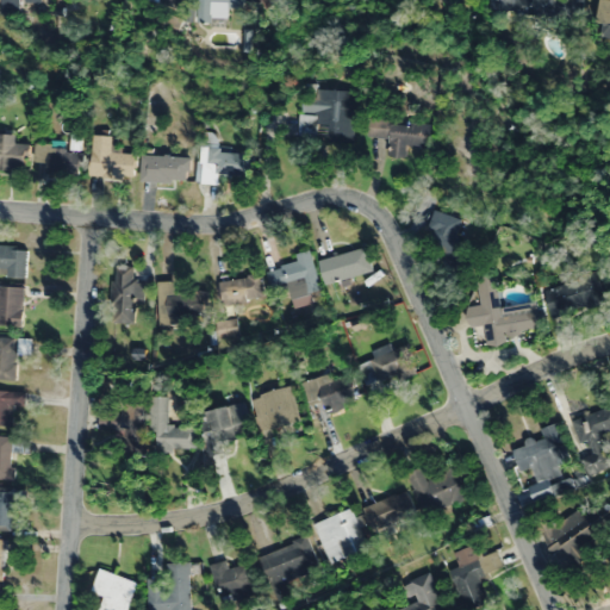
[(0,0),(0,10),(19,11),(19,0),(0,0)]
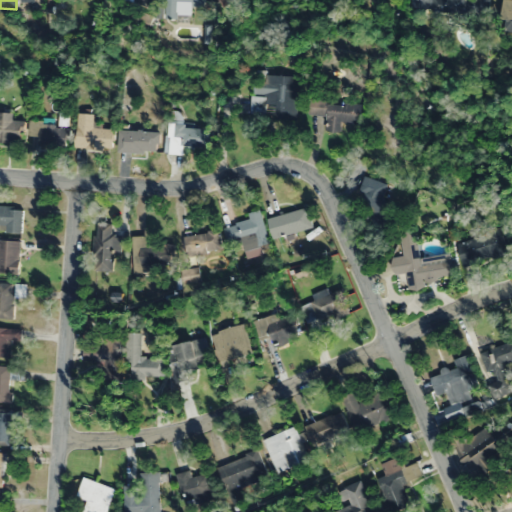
[(162,0),(162,18),(191,19),(191,6),(207,7),(207,0),(162,0)]
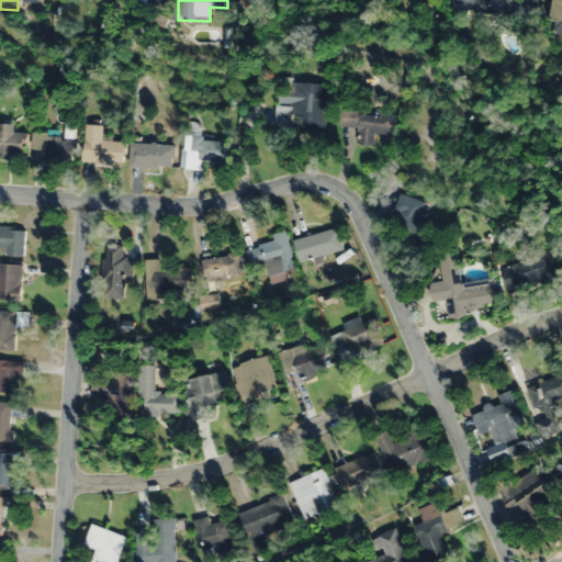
[(454,0),(454,11),(537,14),(537,0),(454,0)]
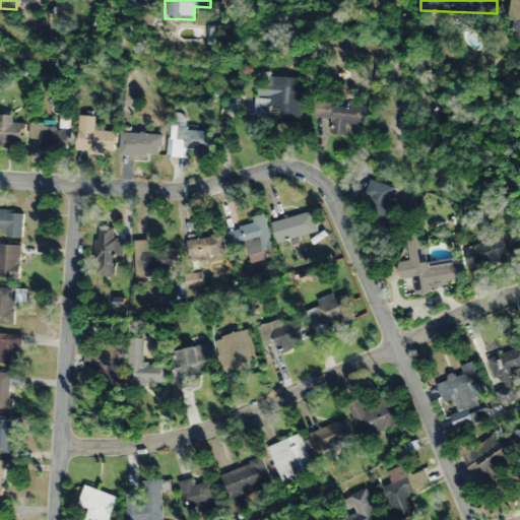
[(519,0),(512,0),(507,29),(519,31),(519,0)]
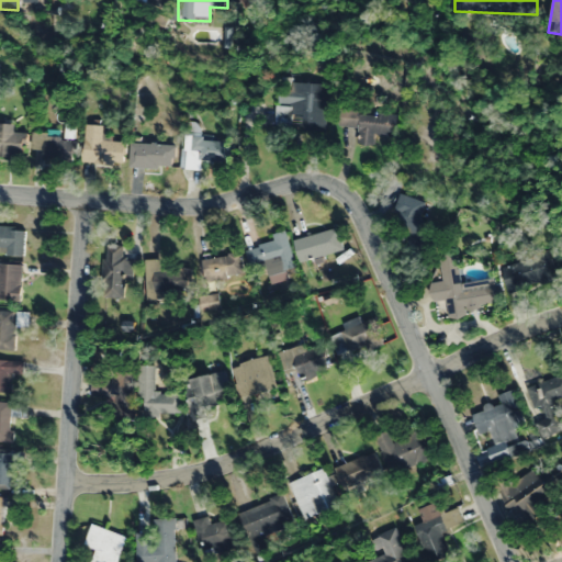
[(326,130),(328,83),(278,81),(276,127),(326,130)]
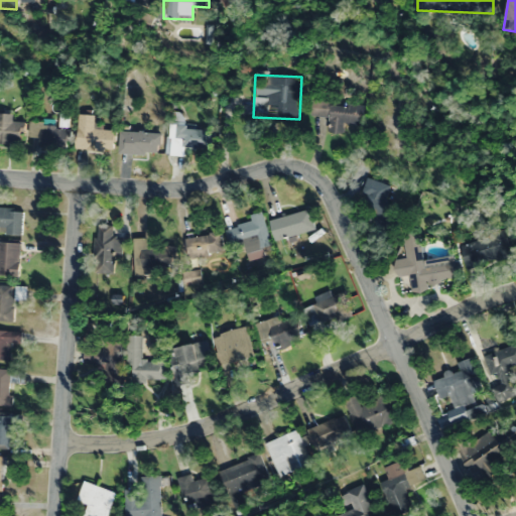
[(344,134),(345,124),(363,126),(365,105),(312,100),(310,116),(330,118),(329,132),(344,134)]
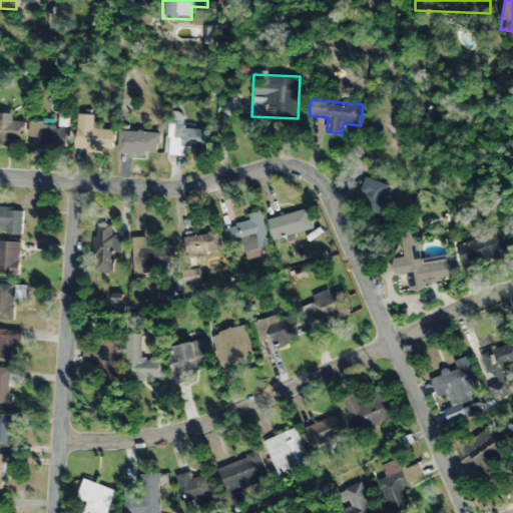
[(13,112),(0,111),(0,140),(23,142),(25,121),(13,120),(13,112)]
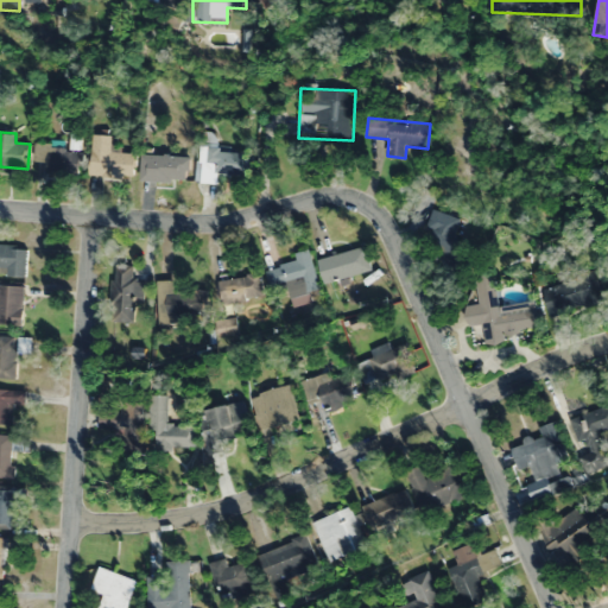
[(251,152),(216,152),(217,134),(208,133),(207,175),(251,176),(251,152)]
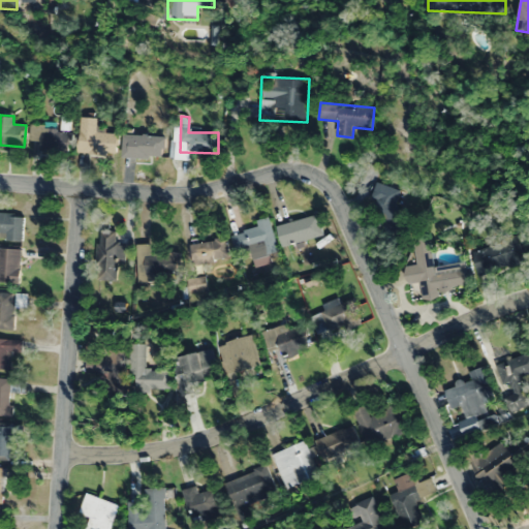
[(117,132),(102,131),(102,118),(80,117),(78,153),(116,155),(117,132)]
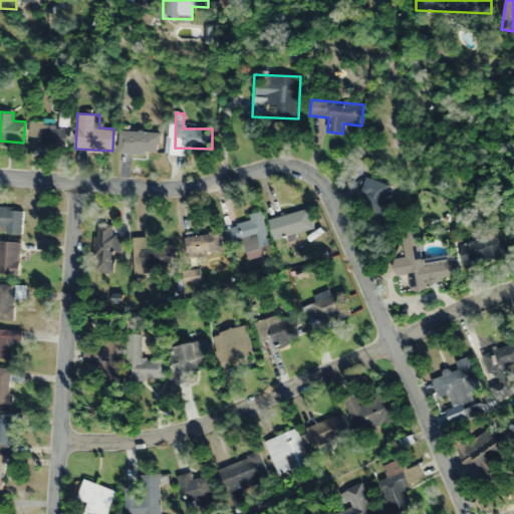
[(69,148),(69,124),(30,124),(30,139),(38,139),(38,148),(69,148)]
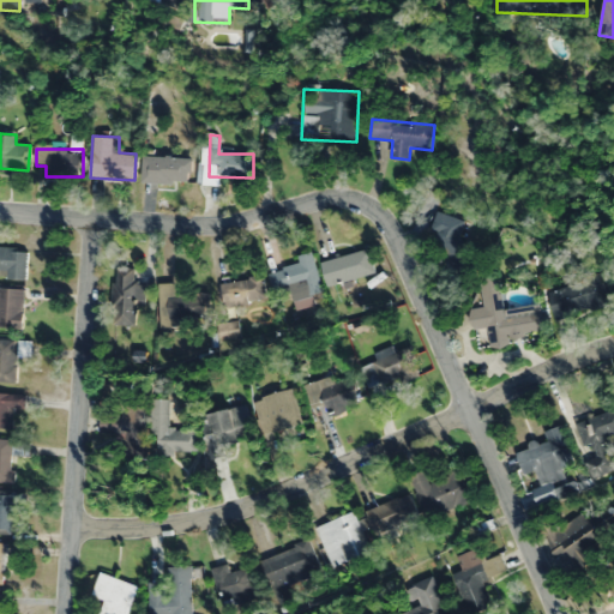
[(142,184),(193,185),(194,157),(142,156),(142,184)]
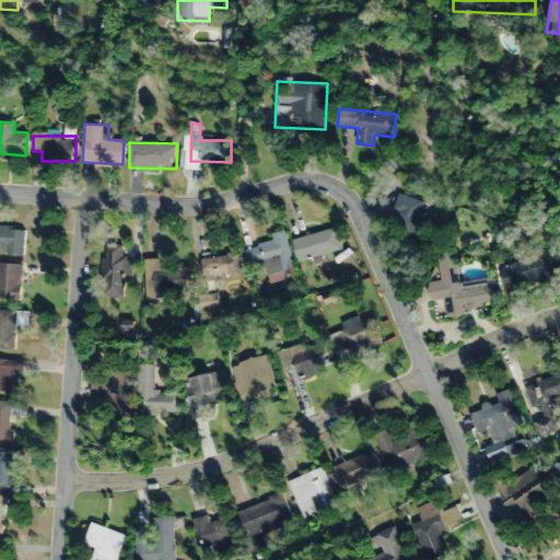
[(421,209),(405,191),(386,209),(418,243),(429,232),(413,216),(421,209)]
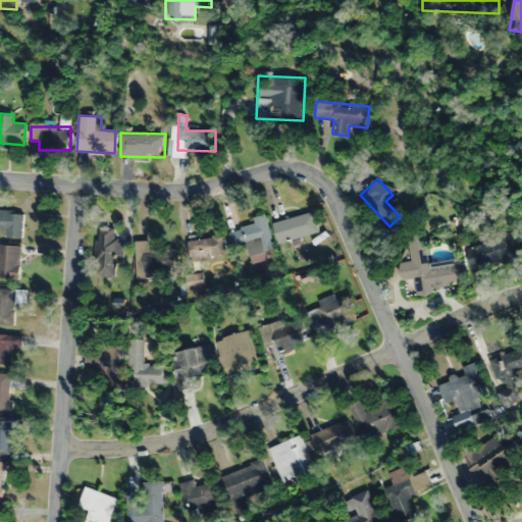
[(22,210),(0,209),(0,228),(2,228),(2,238),(22,238),(22,210)]
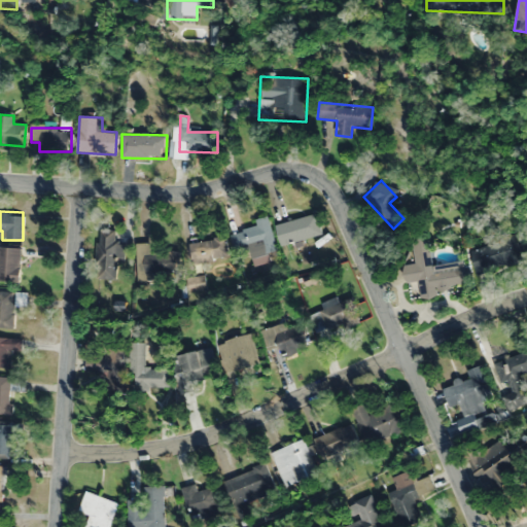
[(276,223),(281,243),(321,234),(317,214),(276,223)]
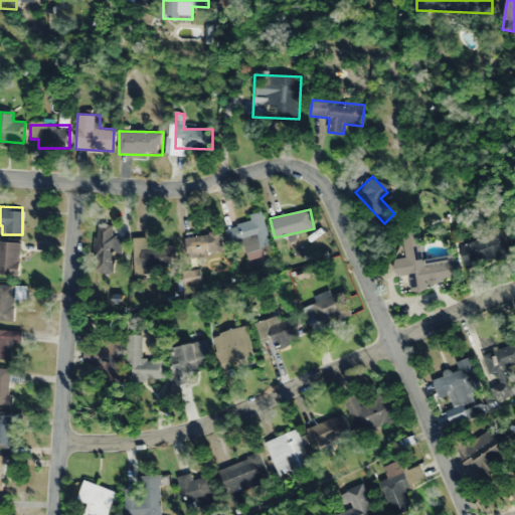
[(264,215),(225,222),(229,246),(268,240),(264,215)]
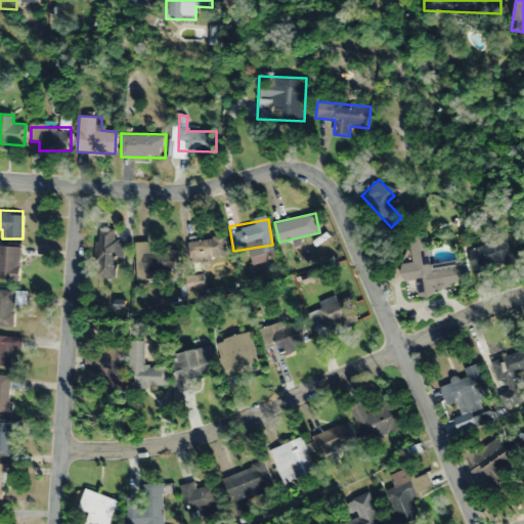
[(117,228),(97,228),(97,275),(117,275),(117,228)]
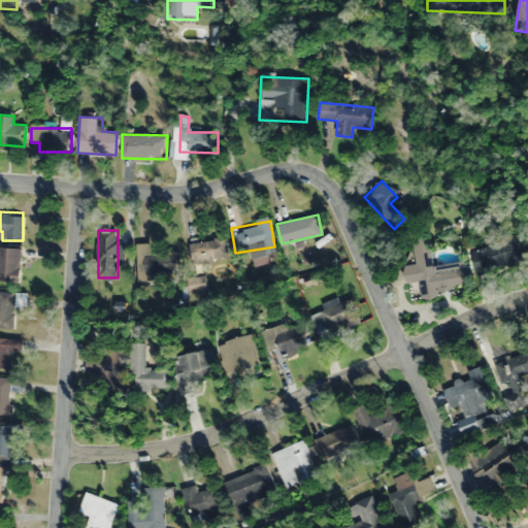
[(200,261),(229,258),(226,236),(198,239),(200,261)]
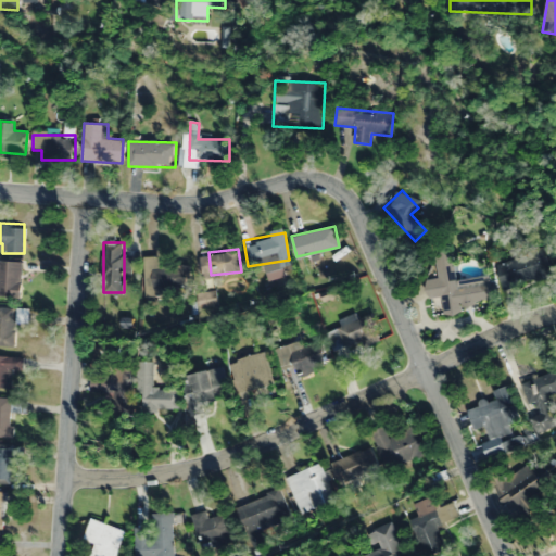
[(503,289),(552,273),(544,249),(495,264),(503,289)]
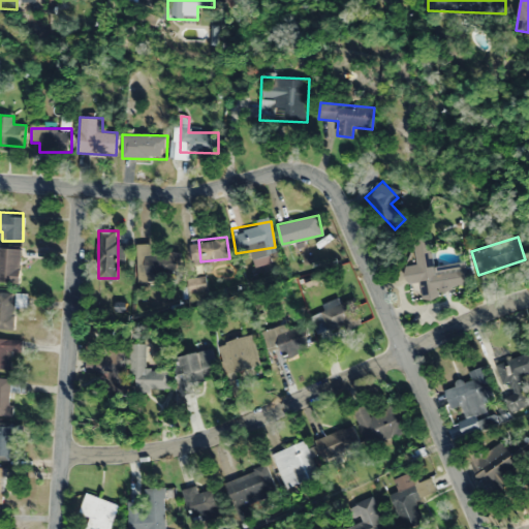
[(465,261),(434,267),(430,238),(413,241),(416,266),(404,267),(407,284),(419,282),(423,300),(442,297),(440,283),(468,279),(465,261)]
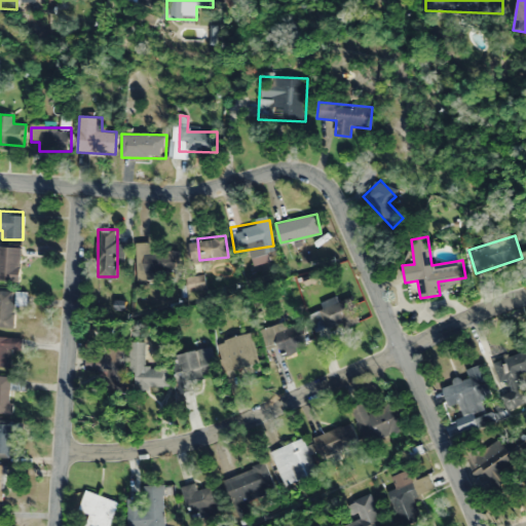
[(178,275),(178,252),(151,251),(151,242),(139,242),(138,275),(178,275)]
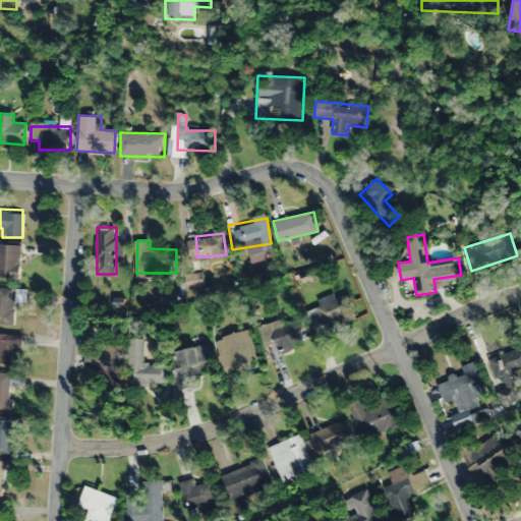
[(0,278),(19,278),(19,244),(0,244),(0,278)]
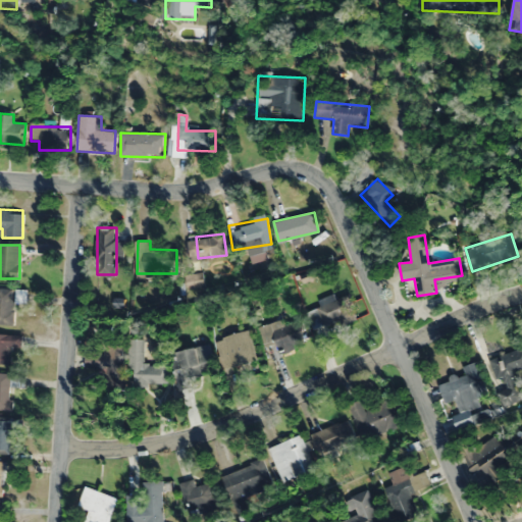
[(0,324),(14,324),(14,289),(0,288),(0,324)]
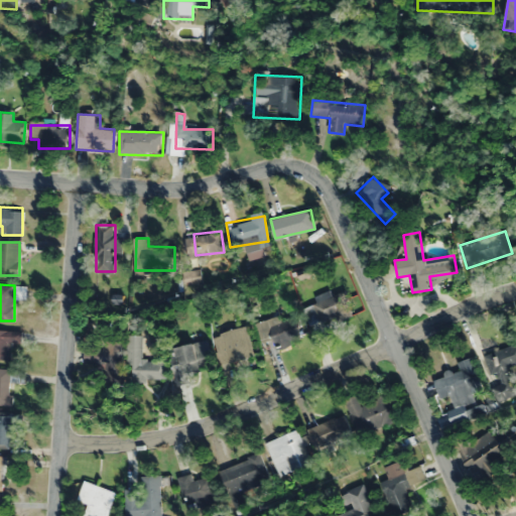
[(310,326),(352,315),(347,293),(305,303),(310,326)]
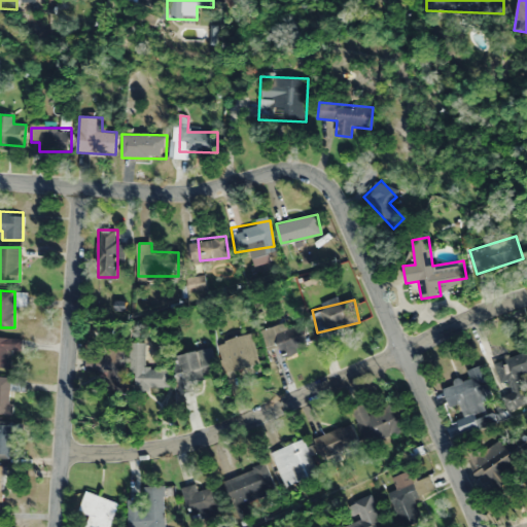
[(261,328),(266,349),(279,346),(280,353),(308,348),(303,324),(287,327),(286,323),(261,328)]
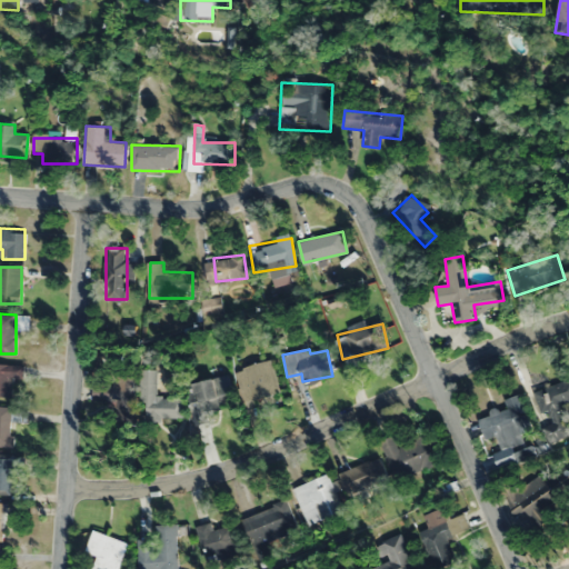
[(238,368),(245,402),(280,395),(272,360),(238,368)]
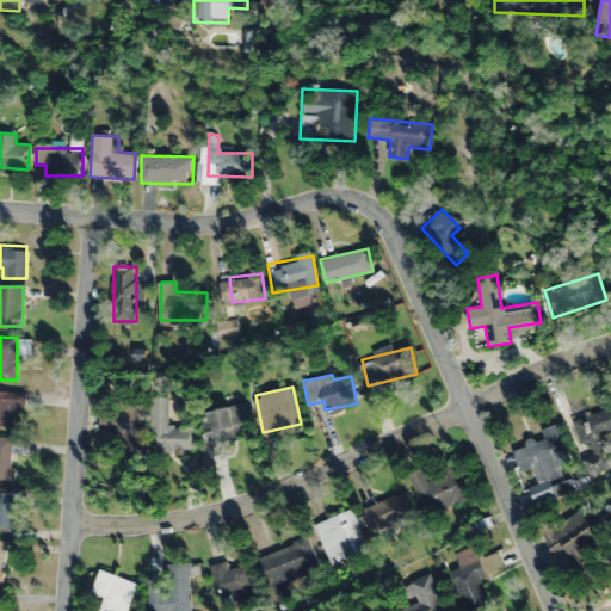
[(0,425),(13,426),(14,406),(25,406),(26,392),(0,390),(0,425)]
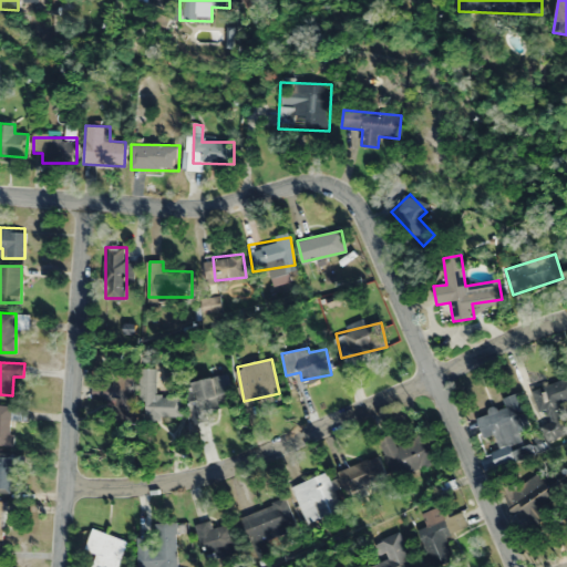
[(113,402),(113,425),(135,425),(135,369),(102,369),(102,402),(113,402)]
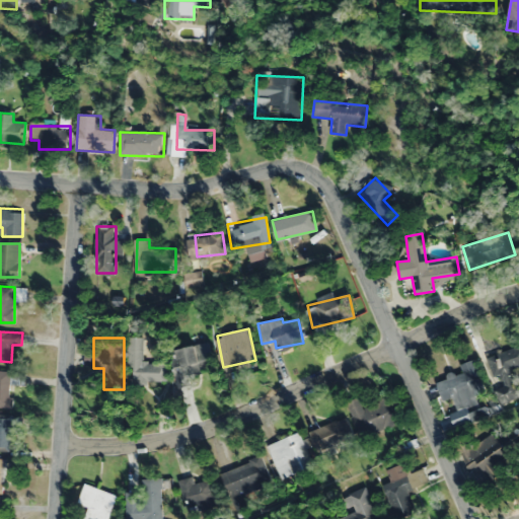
[(130,338),(130,381),(165,381),(165,362),(143,362),(143,338),(130,338)]
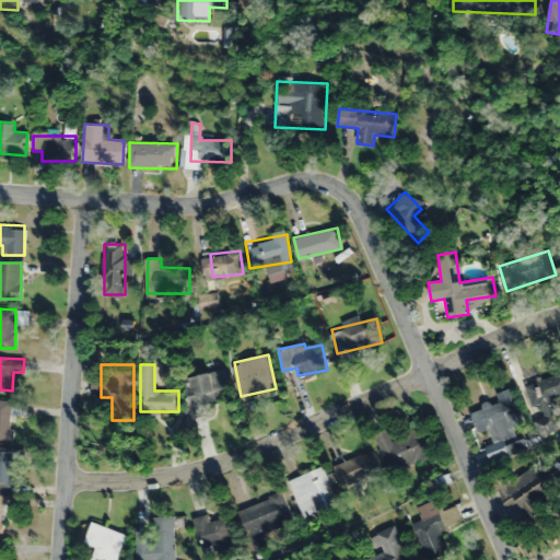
[(185,387),(190,418),(206,416),(203,403),(231,397),(224,369),(189,376),(190,386),(185,387)]
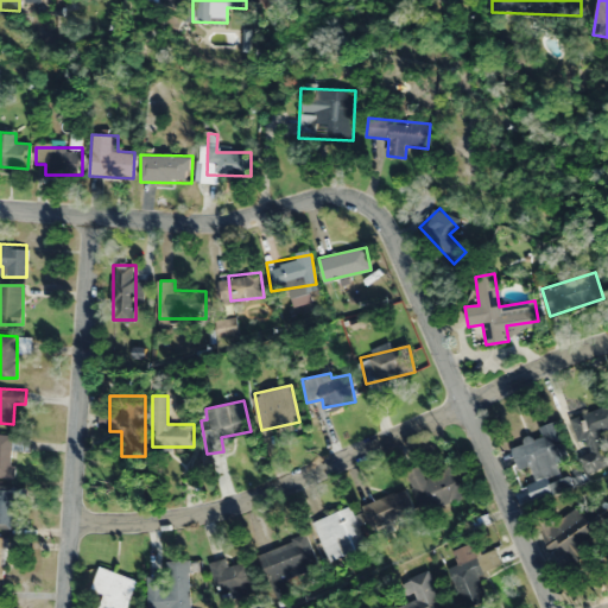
[(607,466),(597,435),(607,431),(607,405),(569,418),(587,473),(607,466)]
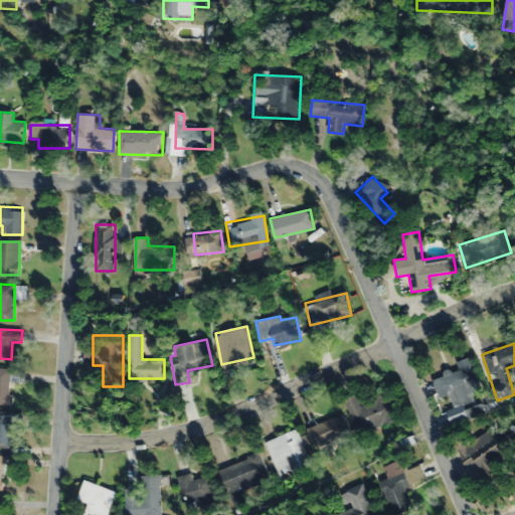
[(452,422),(485,412),(482,401),(475,403),(471,391),(481,387),(471,356),(456,361),(458,367),(444,372),(445,375),(433,379),(439,398),(450,394),(454,408),(448,410),(452,422)]
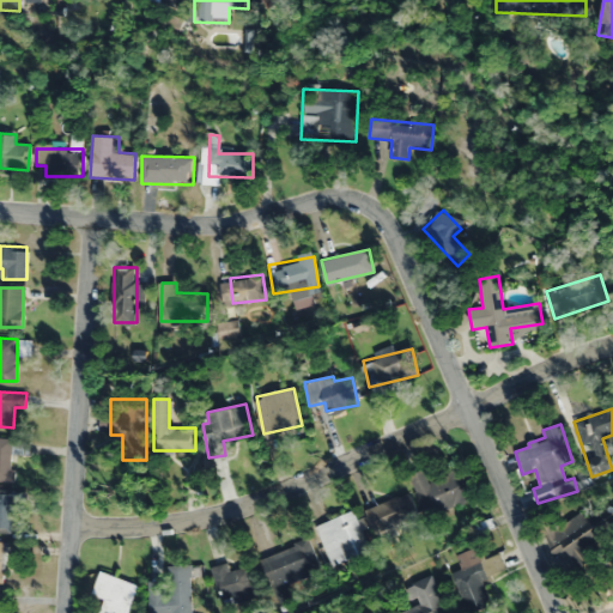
[(13,437),(0,437),(0,480),(13,481),(13,437)]
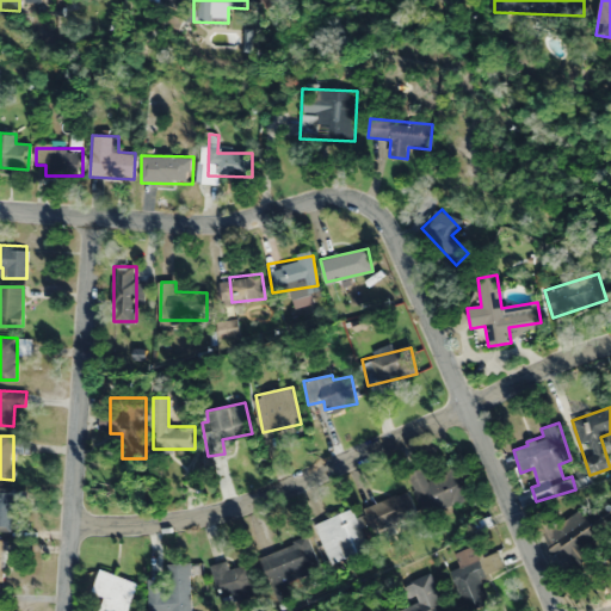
[(423,468),(408,474),(425,516),(473,497),(461,466),(427,480),(423,468)]
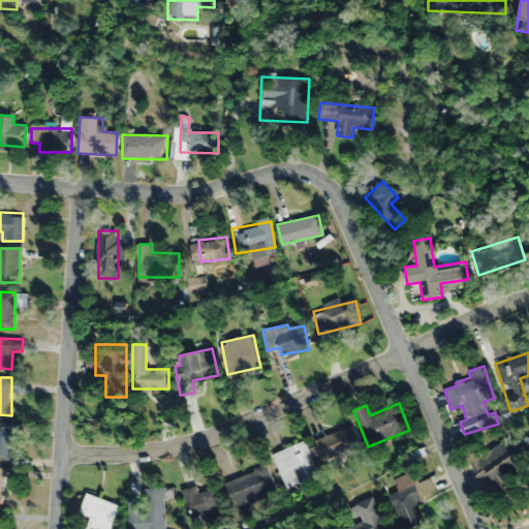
[(11,455),(11,422),(0,422),(0,458),(0,459),(0,455),(11,455)]
